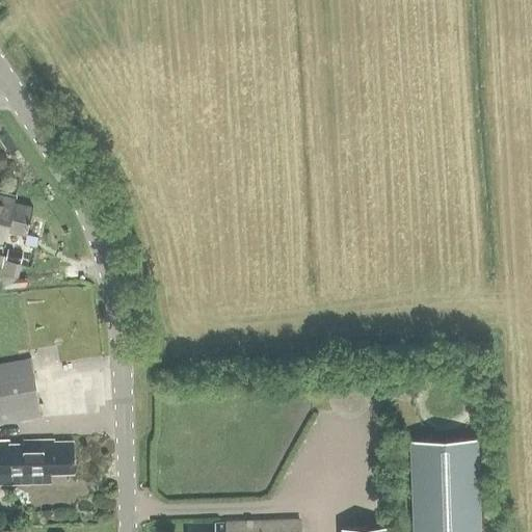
[(0,245),(5,247),(9,231),(26,235),(32,207),(14,203),(14,202),(0,197),(0,245)]
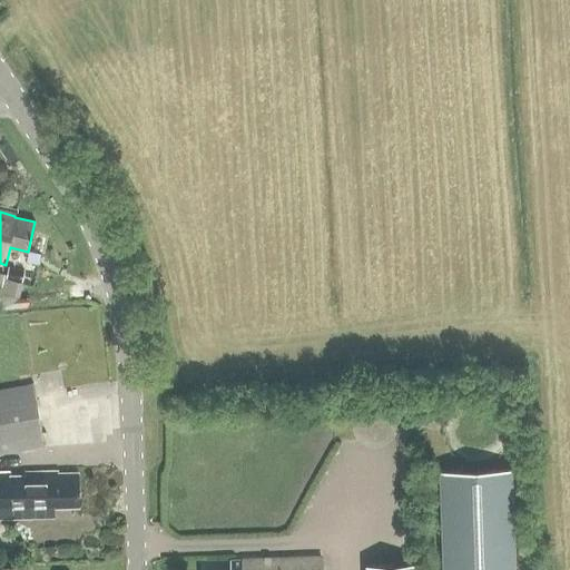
[(25,272),(9,267),(6,278),(21,283),(25,272)]
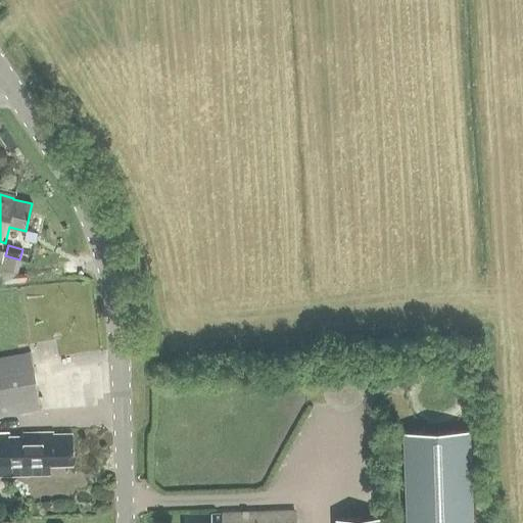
[(0,417),(40,411),(30,353),(0,358),(0,417)]
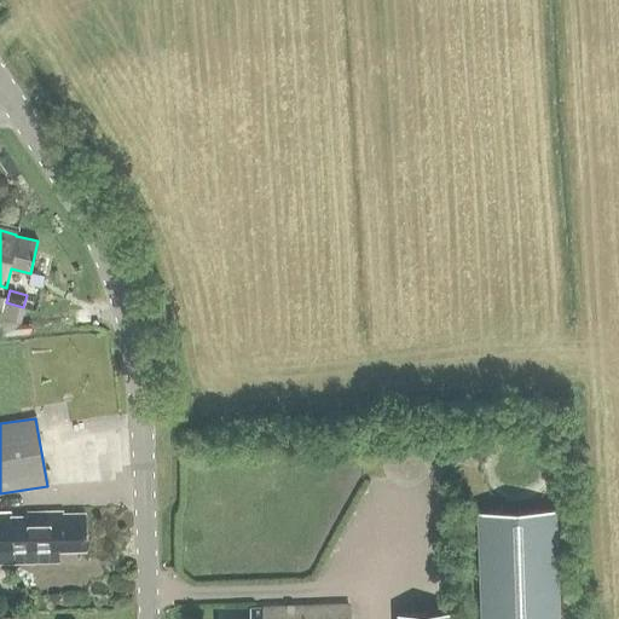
[(478,512),(481,618),(559,618),(555,509),(478,512)]
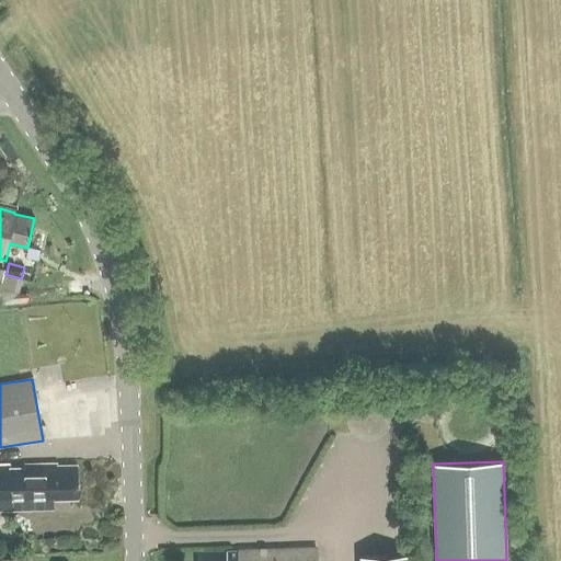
[(52,500),(77,499),(77,466),(56,467),(56,465),(25,465),(25,470),(8,470),(8,466),(0,465),(0,510),(52,510),(52,500)]
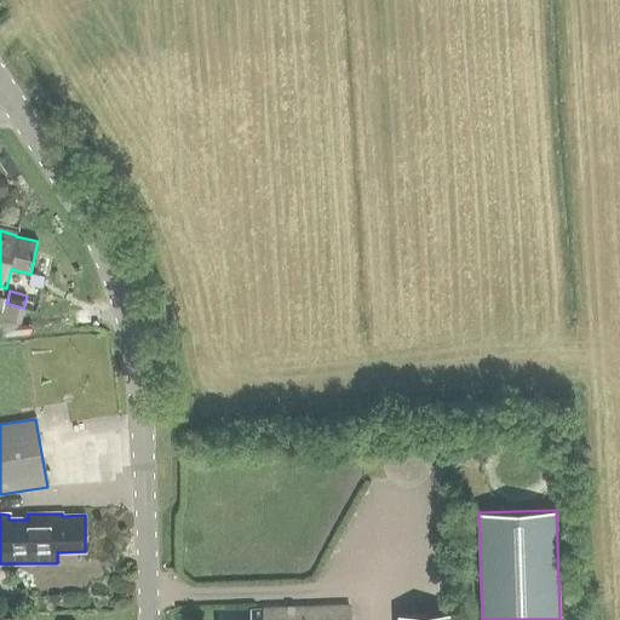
[(348,619),(349,608),(251,612),(251,619),(348,619)]
